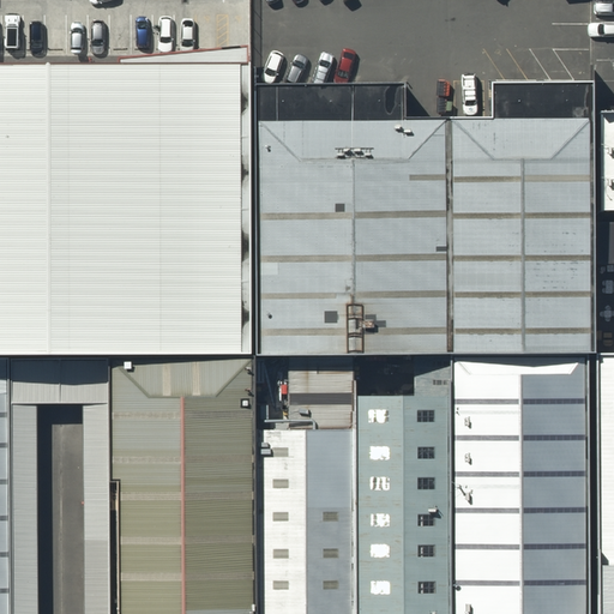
[(251,64),(0,64),(0,355),(252,354),(251,80),(251,64)]
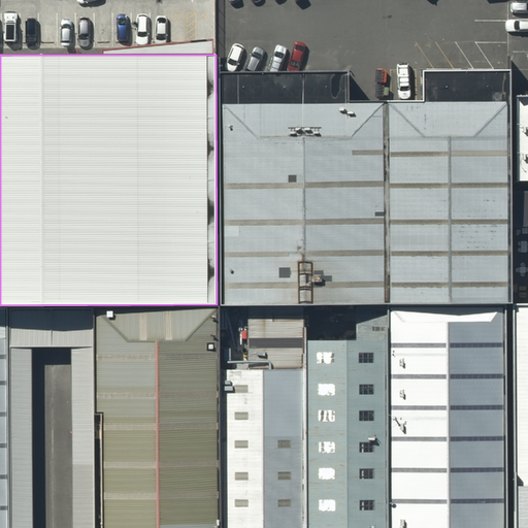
[(222,72),(223,301),(503,299),(502,71),(417,71),(417,100),(344,101),(343,72),(222,72)]
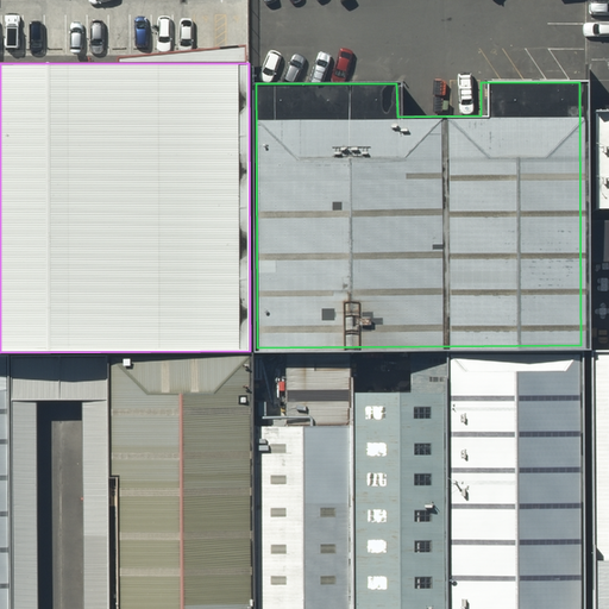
[(608,120),(591,120),(591,220),(608,220),(608,120)]
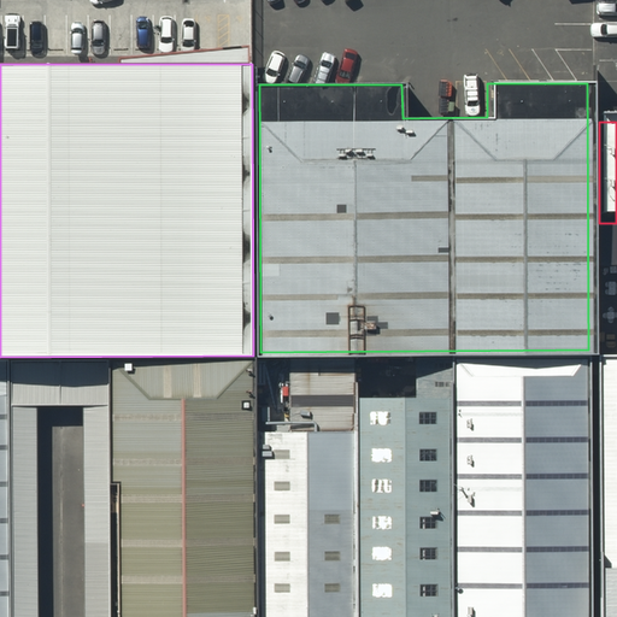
[(124,616),(253,616),(252,366),(115,368),(115,487),(124,487),(124,616)]
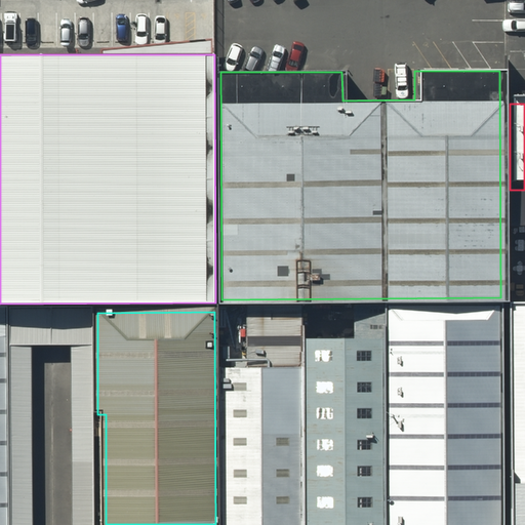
[(8,524),(6,313),(0,313),(0,524),(8,524)]
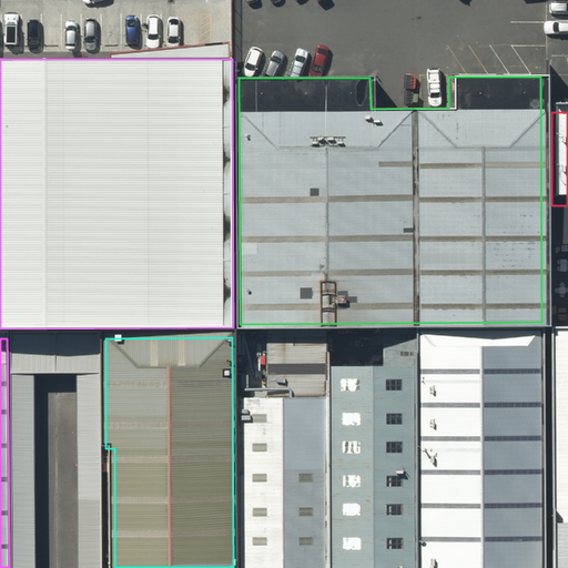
[(102,567),(101,340),(10,340),(11,567),(36,567),(36,383),(78,383),(79,567),(102,567)]
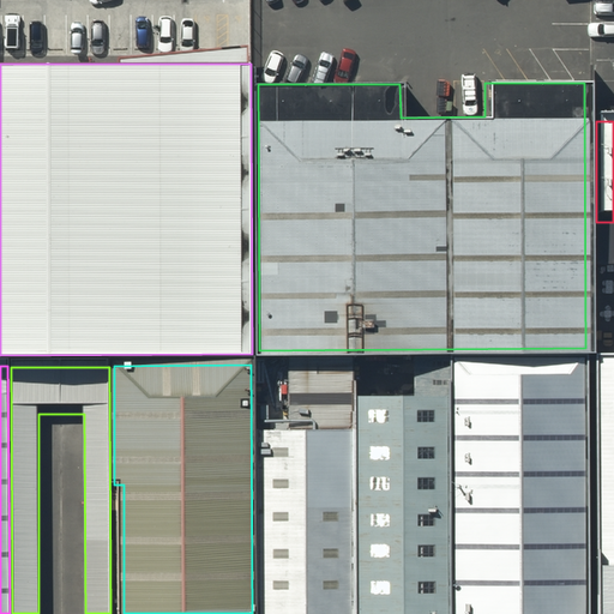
[(590,613),(613,613),(613,369),(590,369),(590,613)]
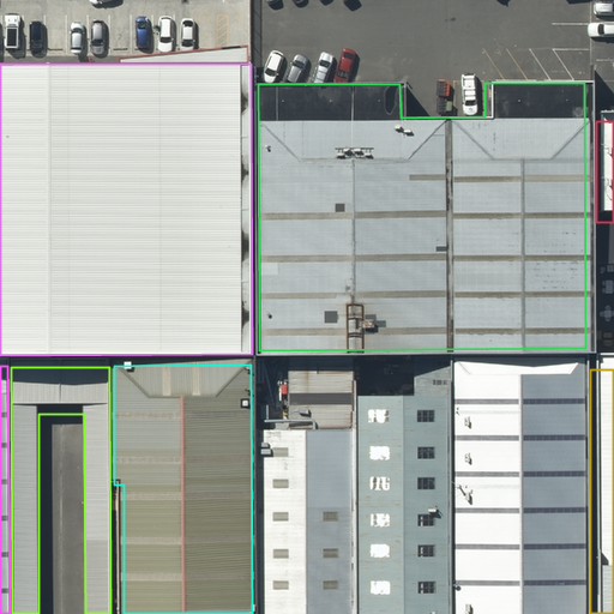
[(446,613),(579,613),(577,378),(444,379),(446,613)]
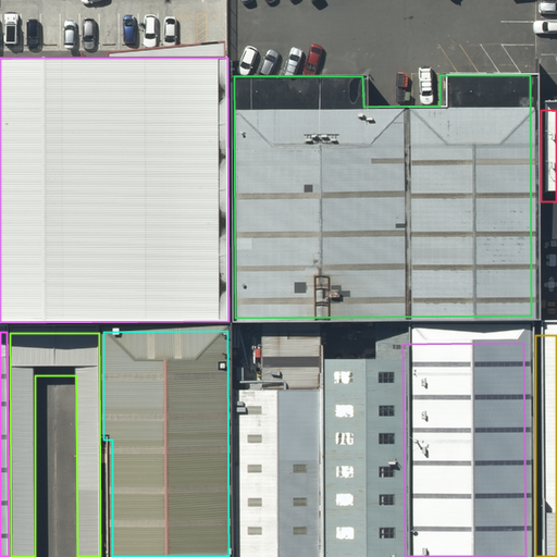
[(319,556),(400,556),(399,372),(318,372),(319,556)]
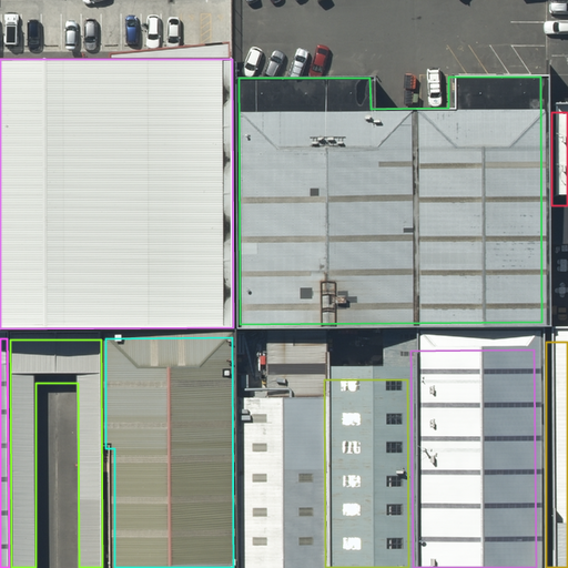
[(236,567),(321,567),(321,408),(236,408),(236,567)]
